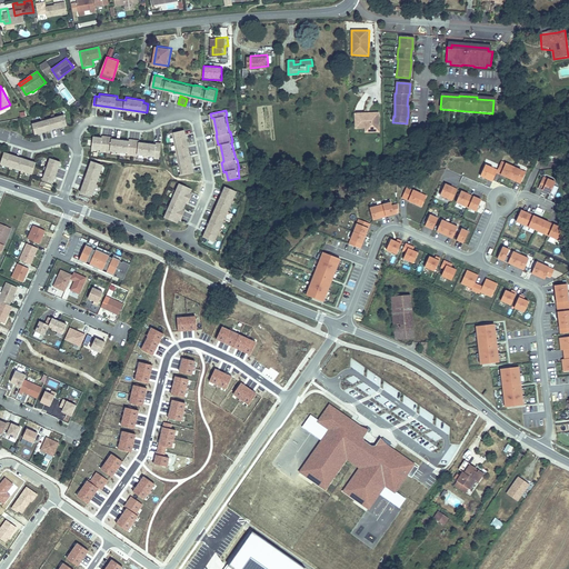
[(379,112),(355,113),(356,129),(366,128),(366,132),(379,132),(379,112)]
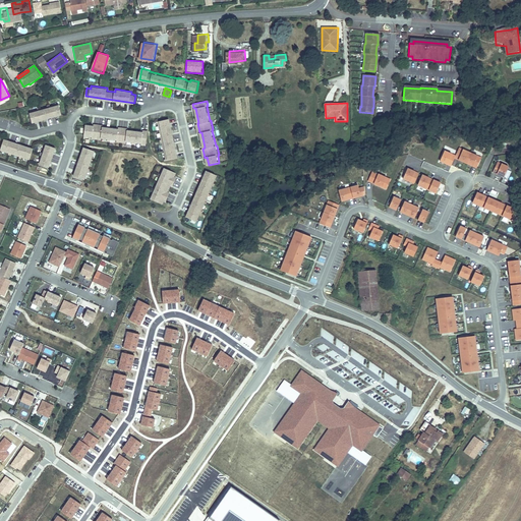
[(34,122),(62,114),(60,104),(31,112),(34,122)]
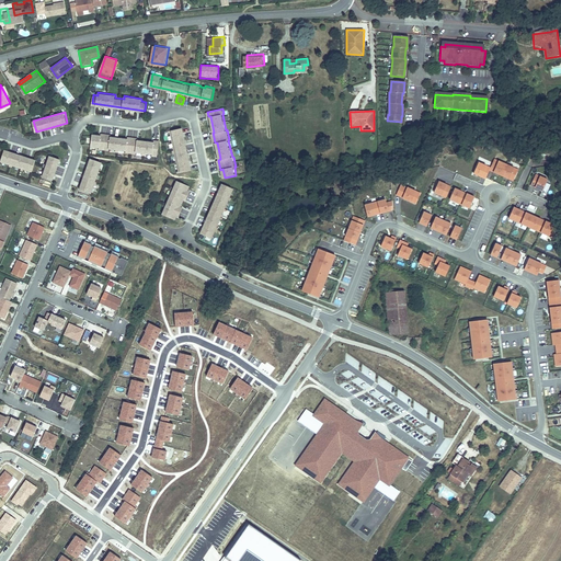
[(193,170),(184,132),(183,127),(171,130),(181,173),(193,170)]
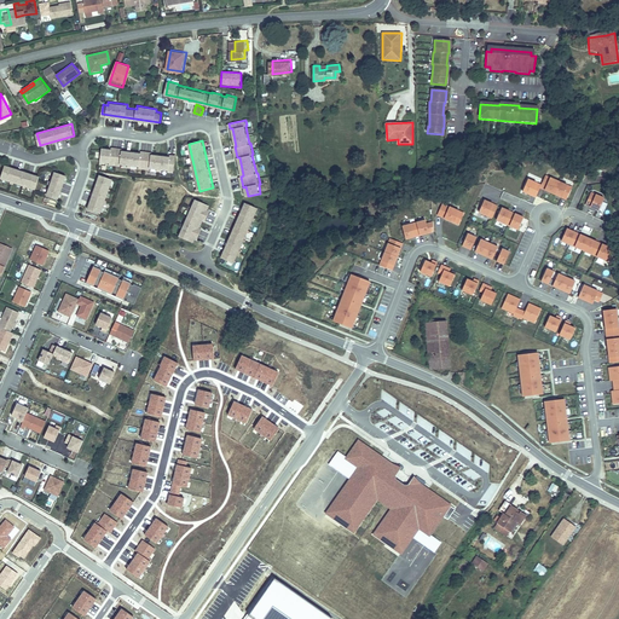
[(103,146),(103,148),(100,160),(110,161),(110,162),(121,163),(122,162),(140,165),(140,166),(151,167),(152,166),(171,168),(171,169),(175,169),(178,154),(172,152),(172,155),(154,152),(154,150),(143,149),(143,151),(123,149),(123,146),(113,145),(113,148),(103,146)]
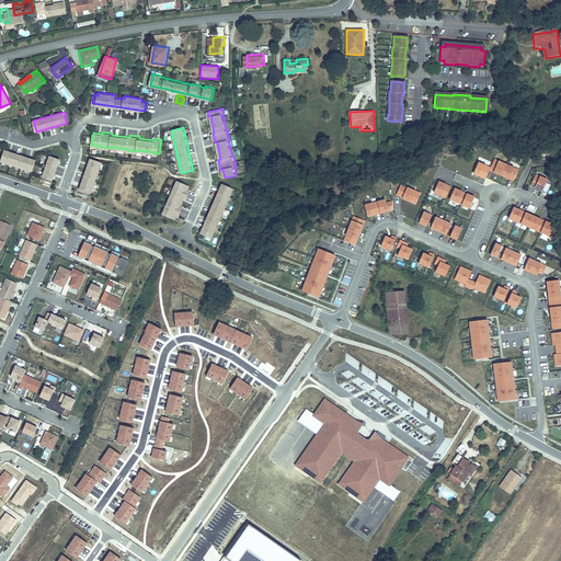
[(36,160),(31,158),(4,150),(1,161),(33,171),(36,160)]
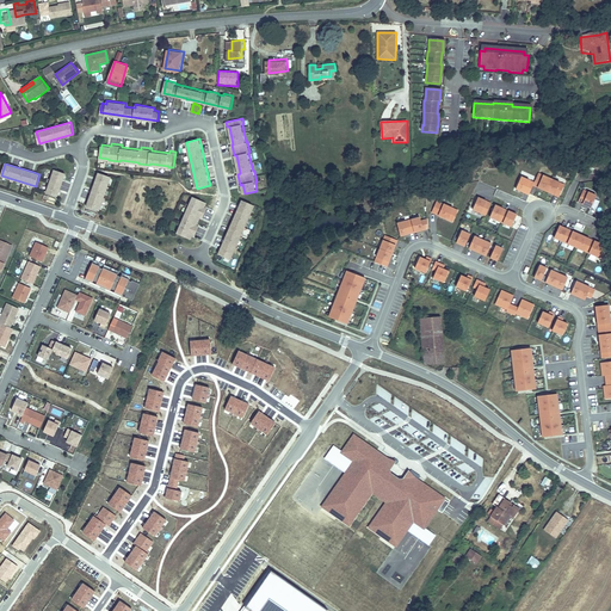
[(59,196),(65,180),(67,173),(55,170),(47,192),(59,196)]
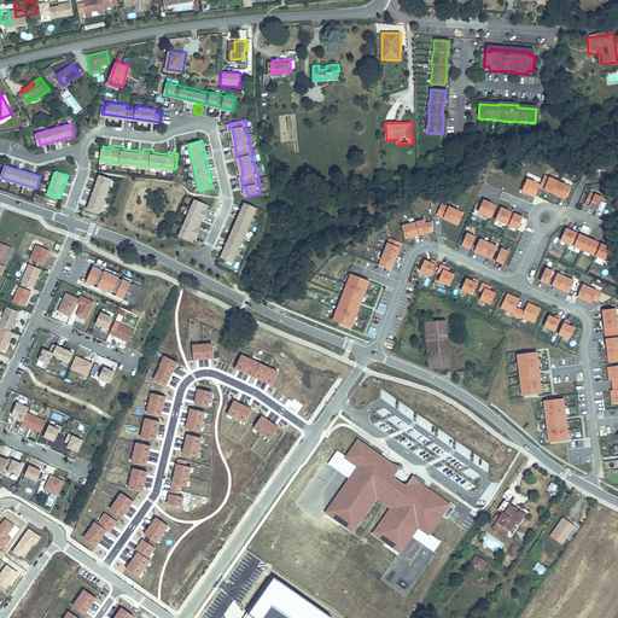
[(101,211),(112,176),(101,173),(89,208),(101,211)]
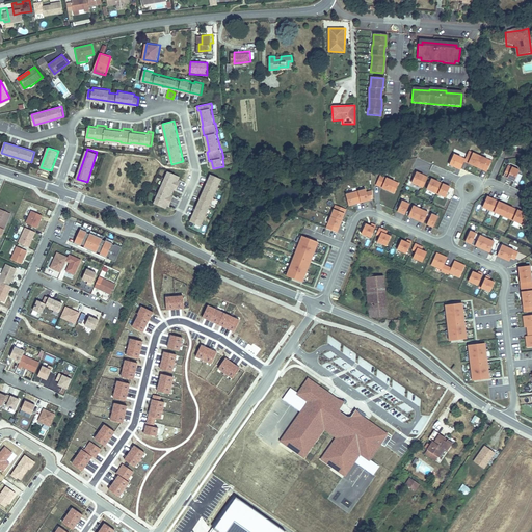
[(473,166),(477,156),(466,151),(462,159),(461,161),(473,166)]
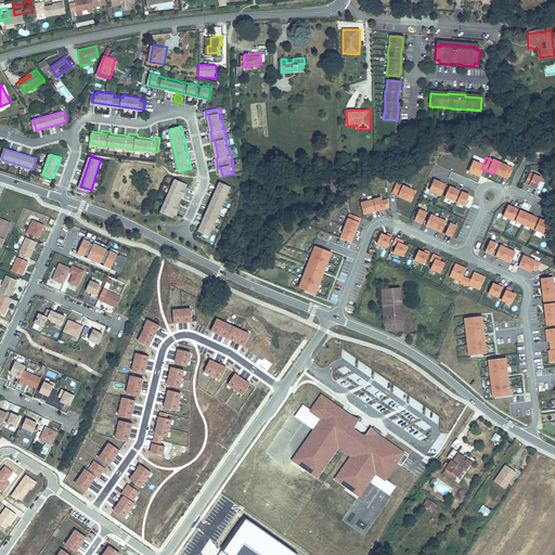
[(477,177),(481,168),(482,166),(470,160),(466,171),(477,177)]
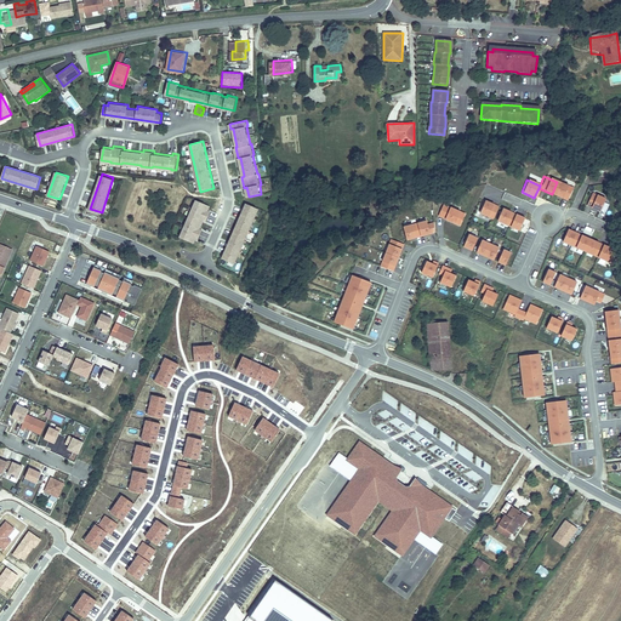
[(565,200),(570,188),(557,182),(552,194),(565,200)]
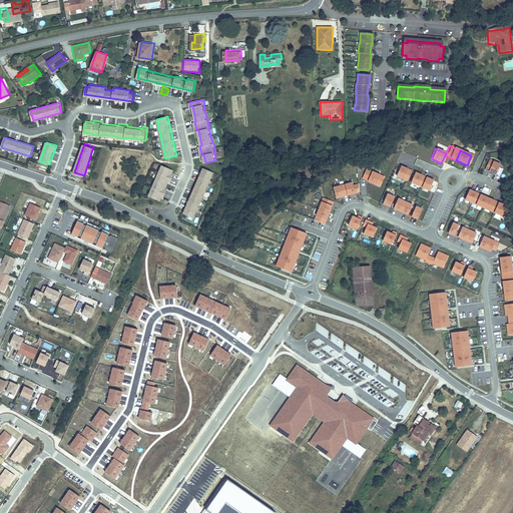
[(494,174),(498,164),(487,159),(483,169),(494,174)]
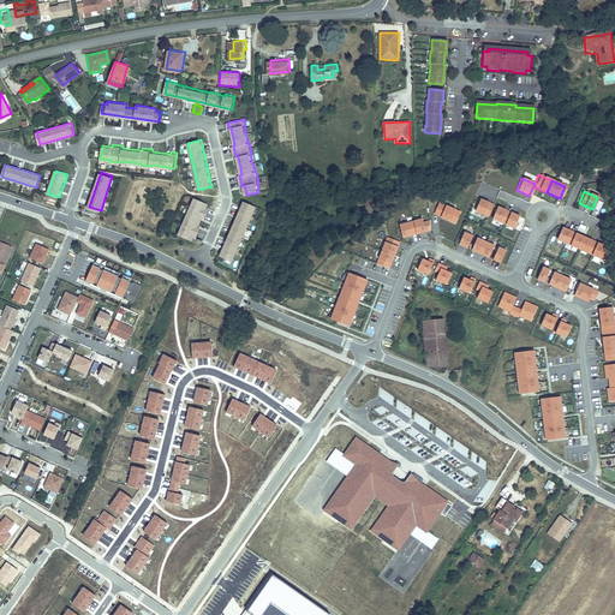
[(197,226),(201,218),(206,219),(209,210),(204,208),(207,203),(196,198),(180,236),(191,240),(193,236),(198,238),(202,228),(197,226)]
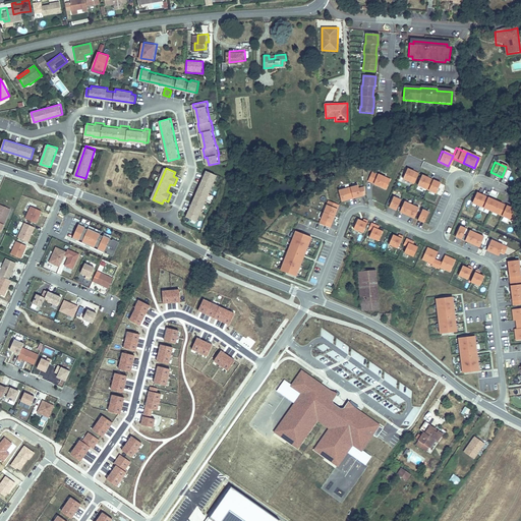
[(411,183),(416,173),(405,168),(400,178),(411,183)]
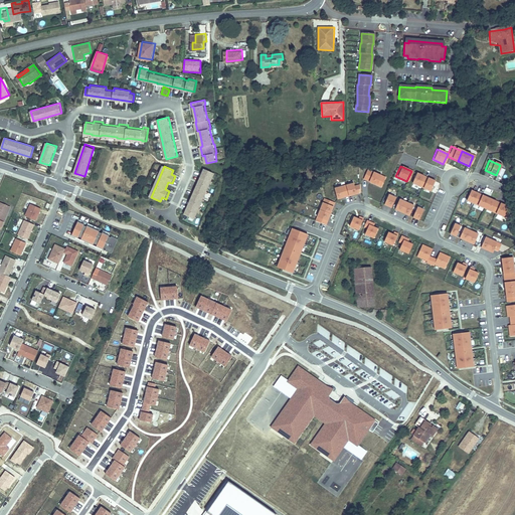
[(196,218),(216,173),(206,168),(186,214),(196,218)]
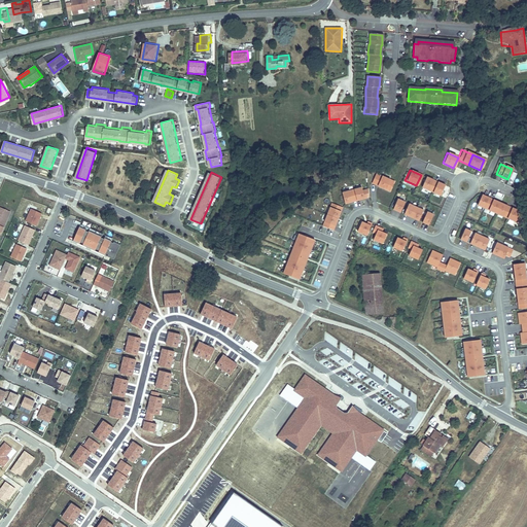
[(372,184),(390,191),(394,181),(376,174),(372,184)]
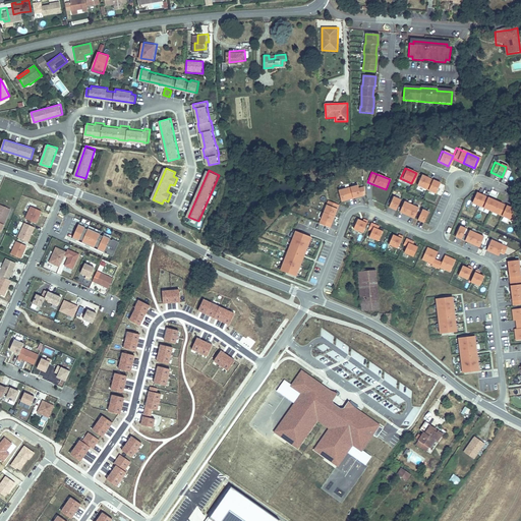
[(426,189),(430,179),(419,175),(415,185),(426,189)]
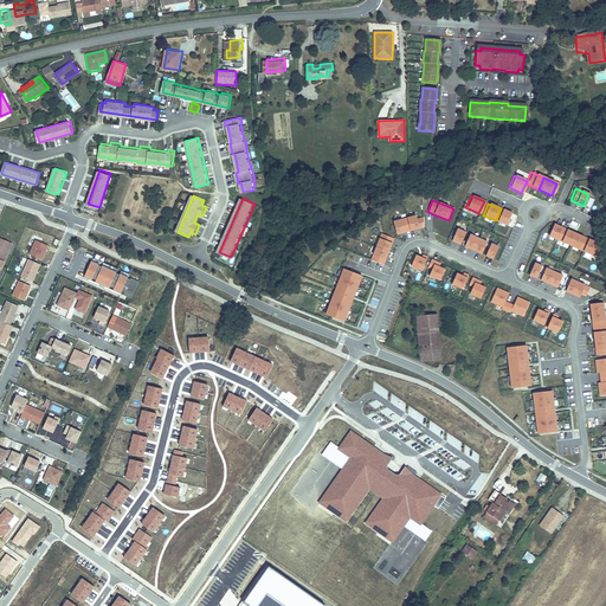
[(504,225),(509,213),(501,208),(496,220),(504,225)]
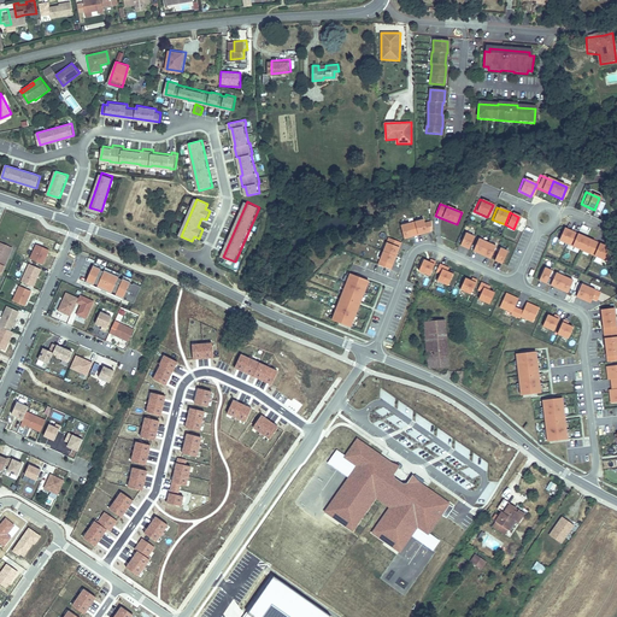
[(429,231),(428,222),(422,223),(421,219),(411,223),(415,235),(429,231)]
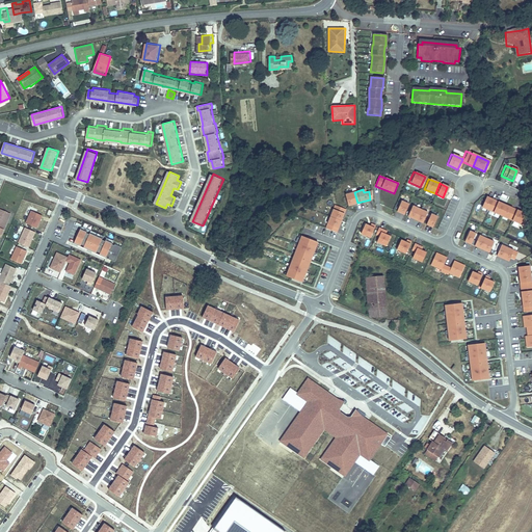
[(357,203),(354,192),(343,195),(346,206),(357,203)]
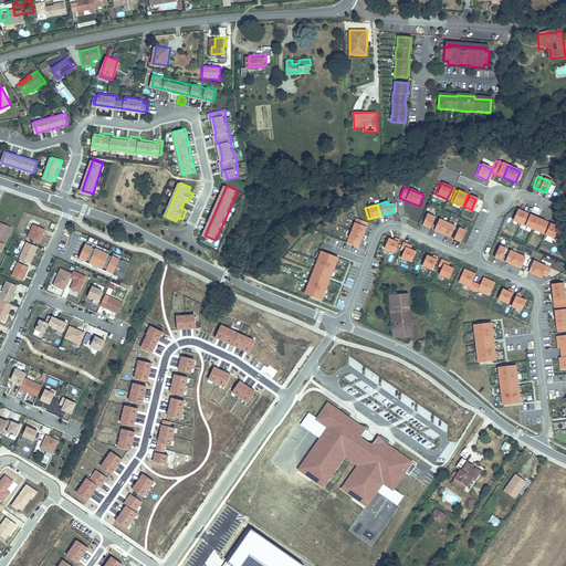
[(519,223),(524,212),(515,209),(511,220),(519,223)]
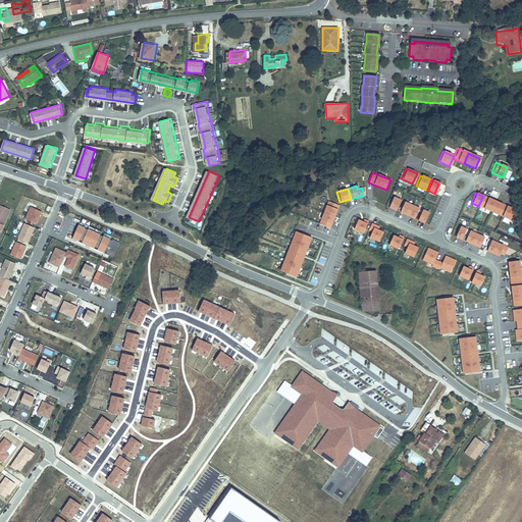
[(489,211),(494,201),(483,196),(478,206),(489,211)]
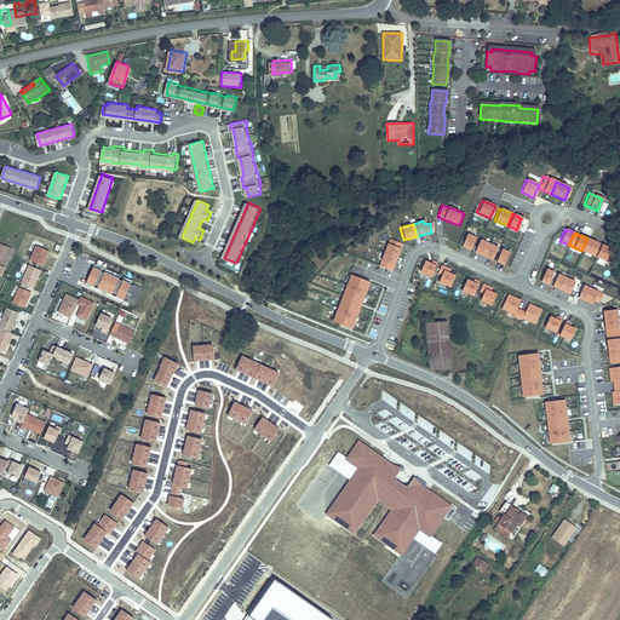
[(474,237),(466,234),(461,247),(469,250),(474,237)]
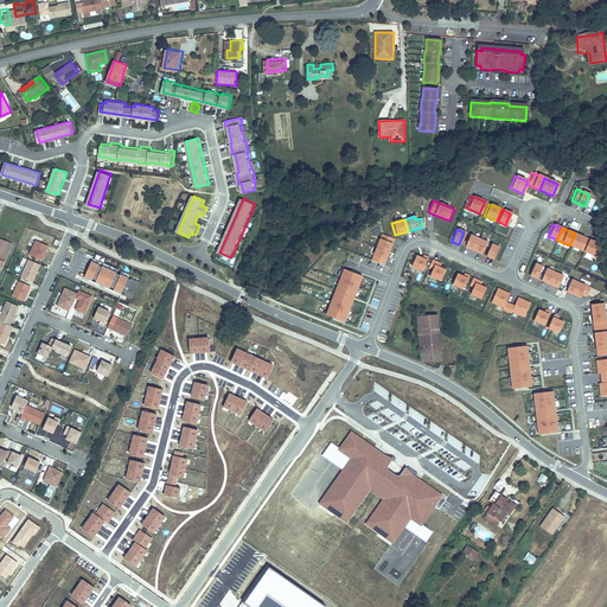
[(583,251),(588,240),(575,234),(569,246),(583,251)]
